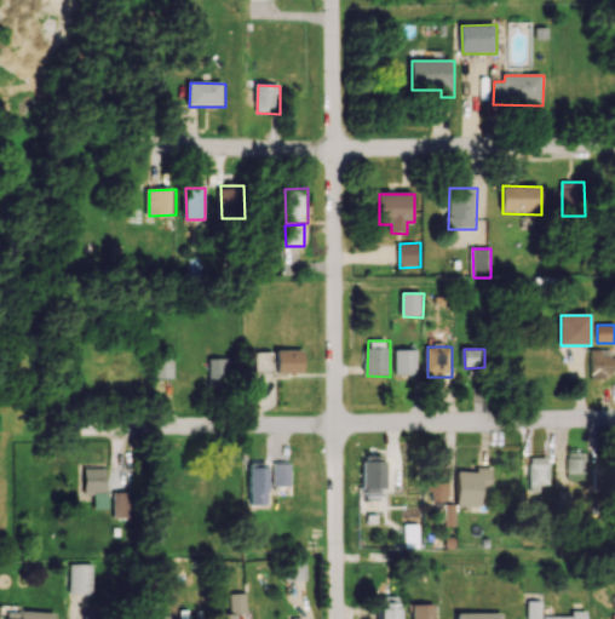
[(277,351),(279,374),(305,374),(305,350),(277,351)]
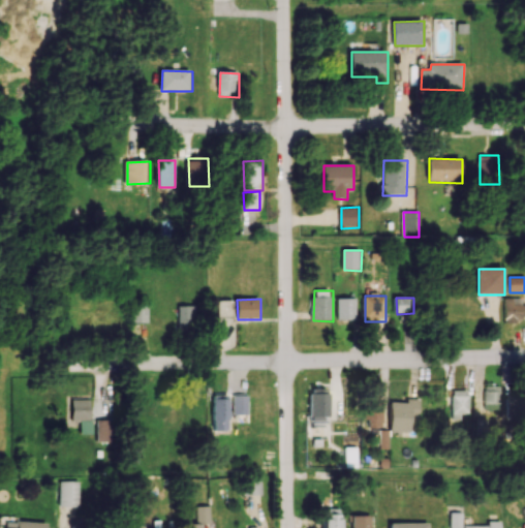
[(339,299),(339,320),(358,321),(359,299),(339,299)]
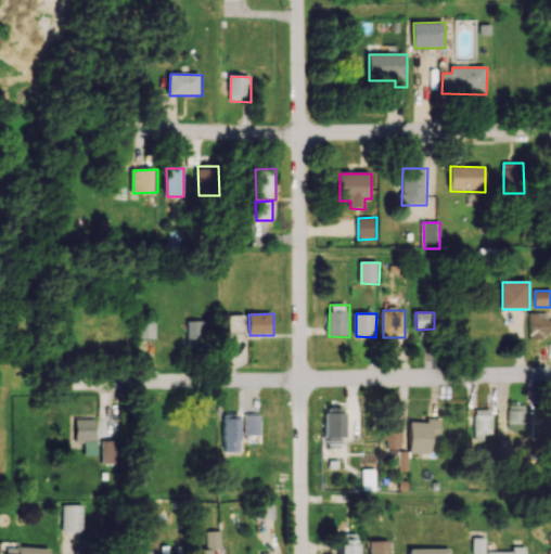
[(532,337),(550,337),(550,313),(532,313),(532,337)]
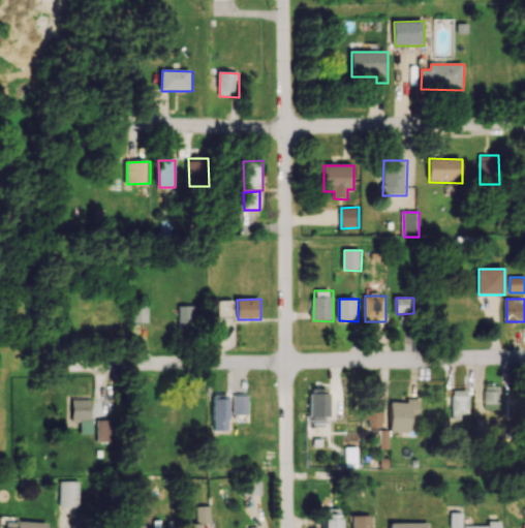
[(133,323),(151,323),(151,306),(133,306),(133,323)]
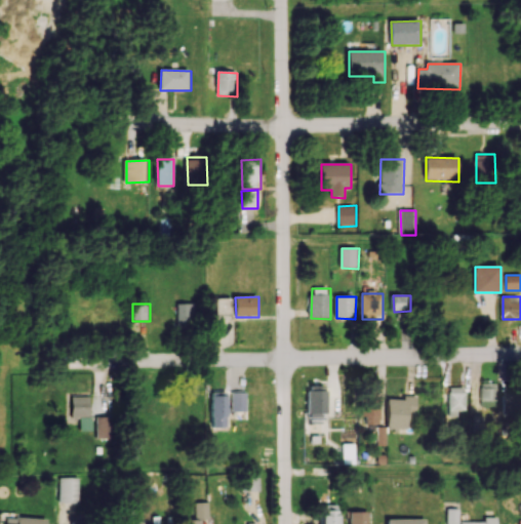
[(197,304),(178,305),(179,327),(198,327),(197,304)]
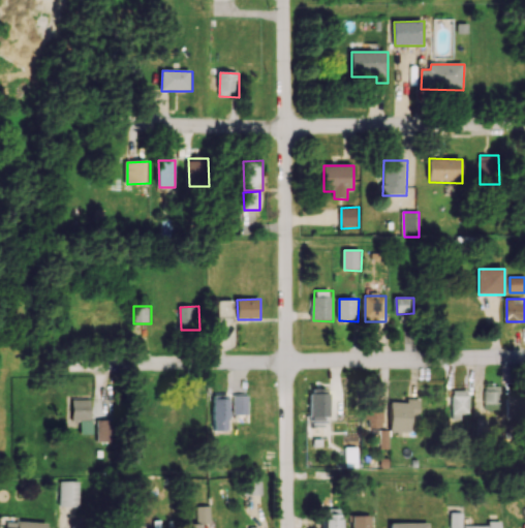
[(311,420),(331,420),(332,390),(312,390),(311,420)]
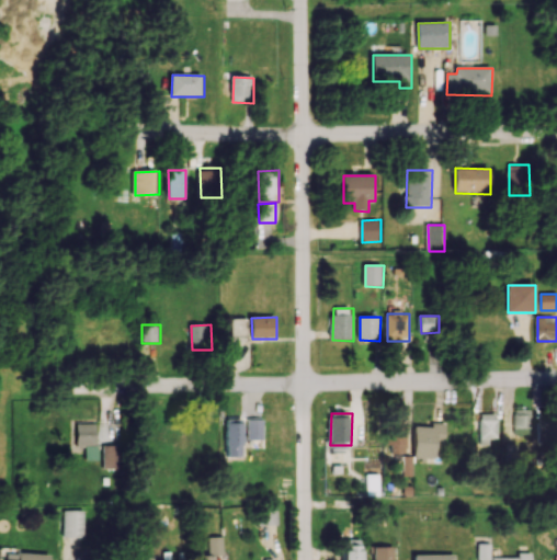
[(499,442),(498,414),(481,414),(482,443),(499,442)]
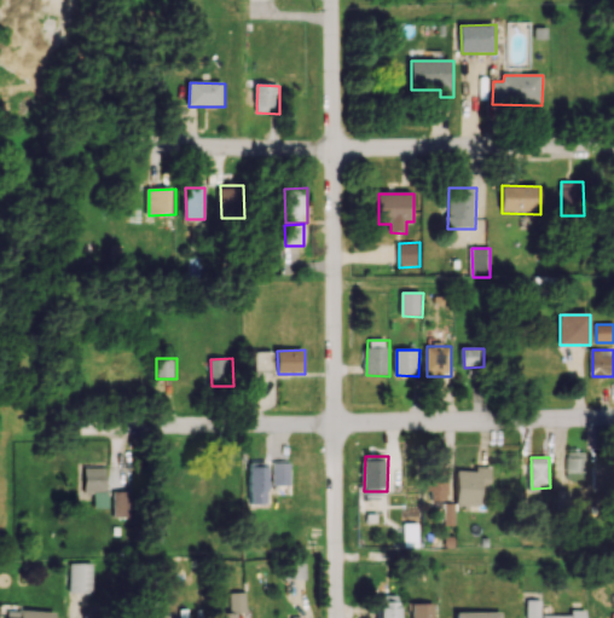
[(569,478),(586,478),(586,458),(569,460),(569,478)]
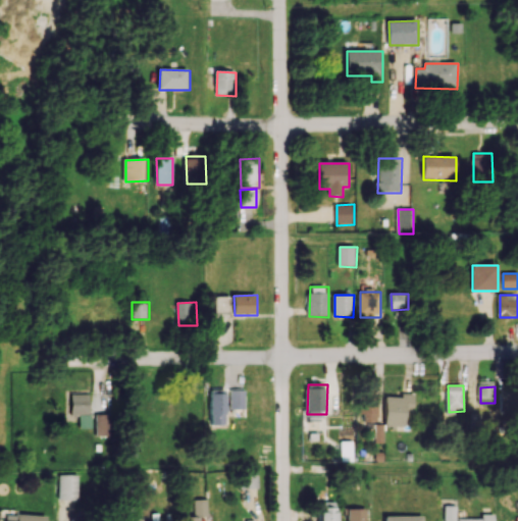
[(228,425),(227,391),(211,391),(212,426),(228,425)]
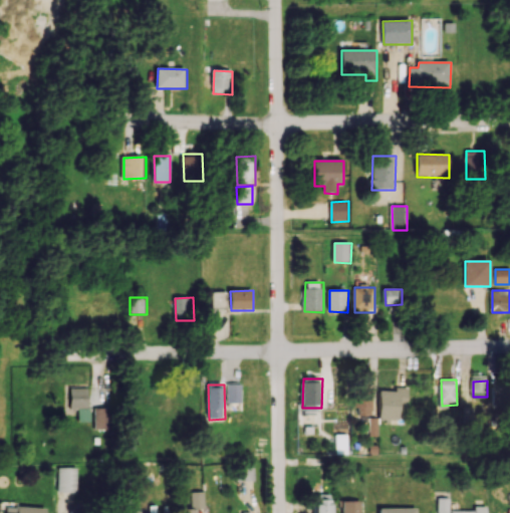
[(244,386),(228,385),(228,404),(243,404),(244,386)]
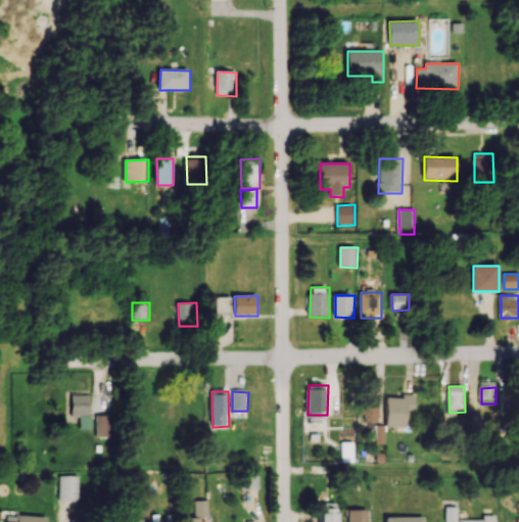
[(516,392),(500,391),(499,415),(515,416),(516,392)]
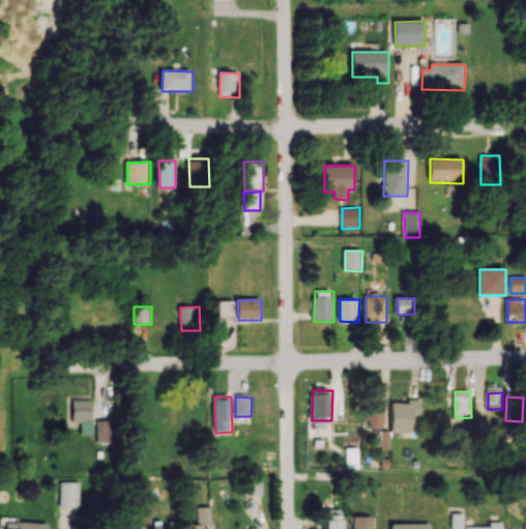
[(386,429),(385,398),(368,398),(369,430),(386,429)]
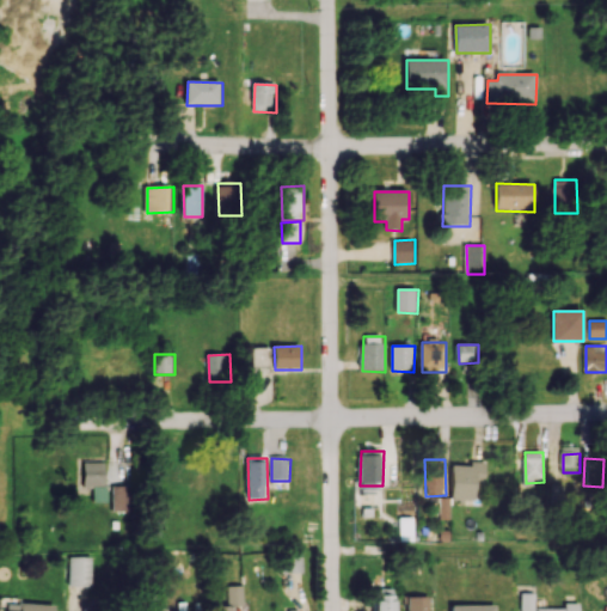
[(109,463),(85,463),(86,501),(110,500),(109,463)]
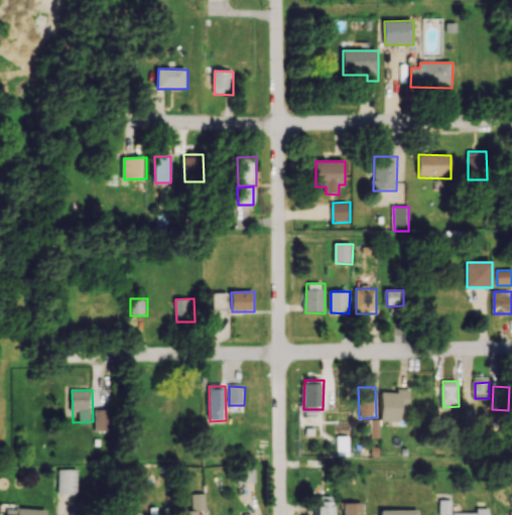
[(382,392),(382,424),(412,424),(412,391),(382,392)]
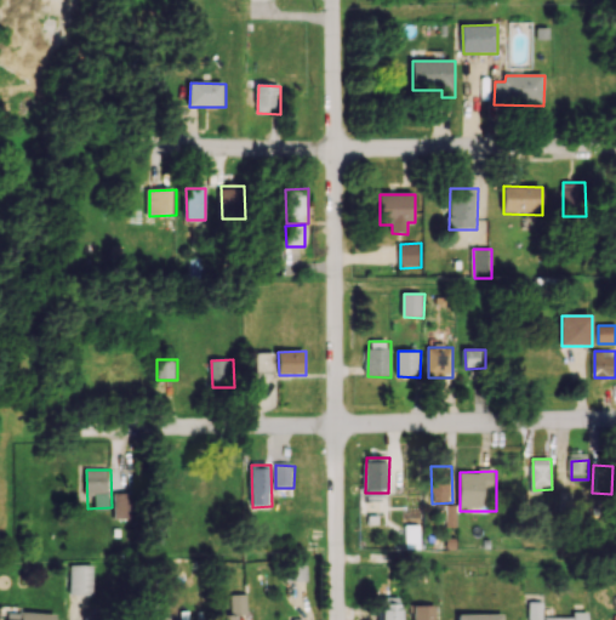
[(117,519),(138,519),(140,493),(118,493),(117,519)]
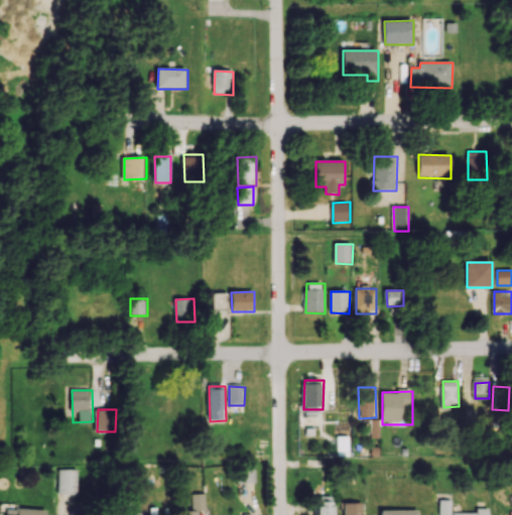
[(382,438),(381,420),(372,420),(373,438),(382,438)]
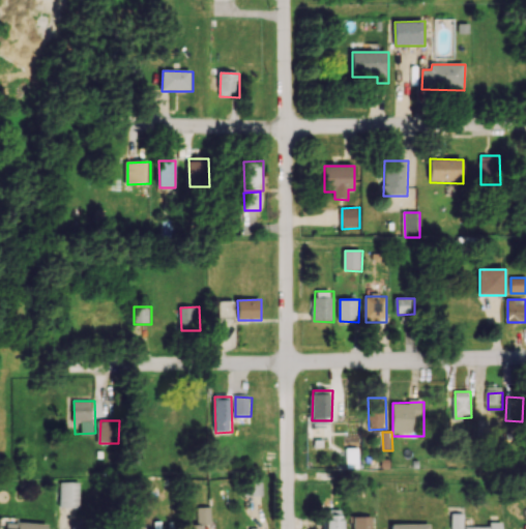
[(348,469),(360,469),(360,449),(348,449),(348,469)]
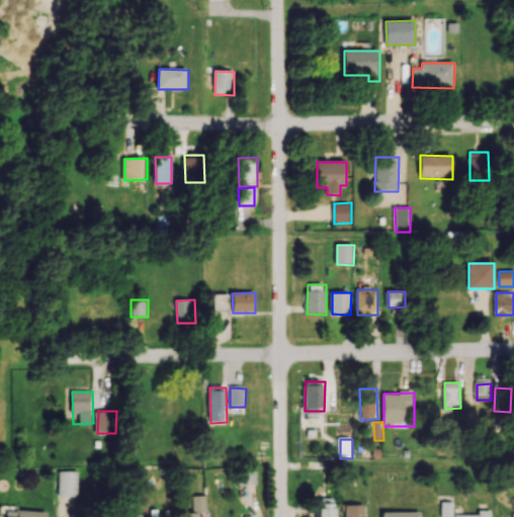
[(241,486),(258,486),(257,468),(240,468),(241,486)]
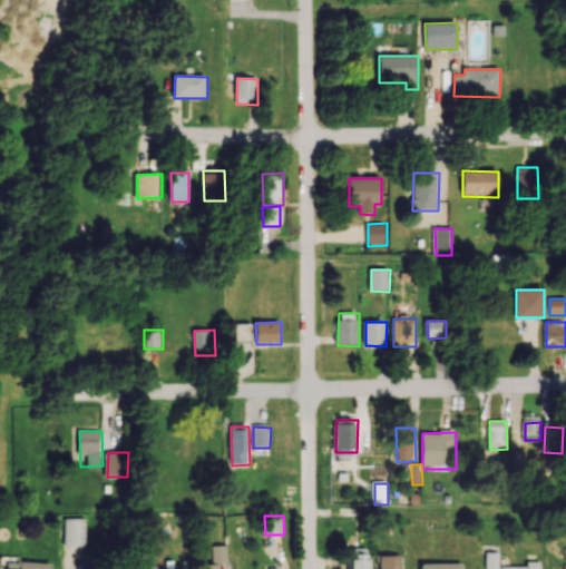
[(221,568),(222,566),(230,566),(230,547),(214,547),(214,565),(198,566),(198,568),(221,568)]
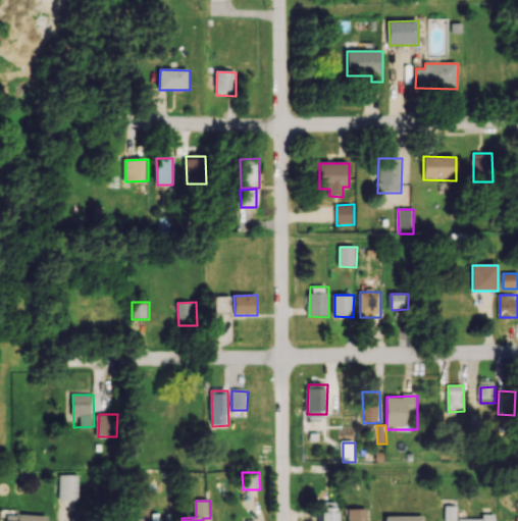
[(339,520),(340,503),(322,503),(321,520),(339,520)]
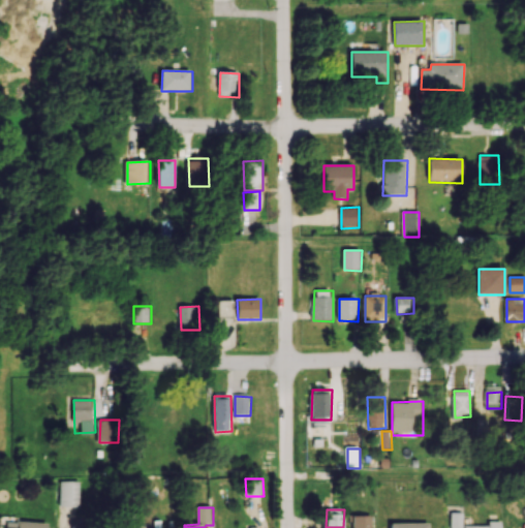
[(502,527),(502,522),(490,522),(491,526),(465,527),(464,514),(453,514),(453,527),(502,527)]
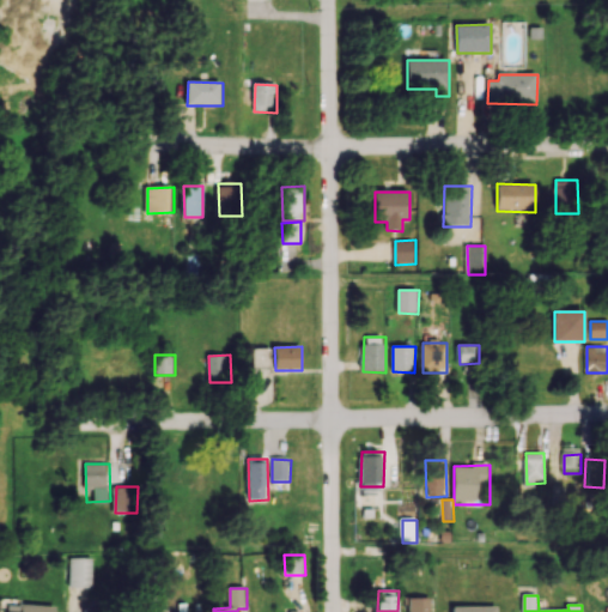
[(432,611),(432,598),(409,598),(409,611),(432,611)]
